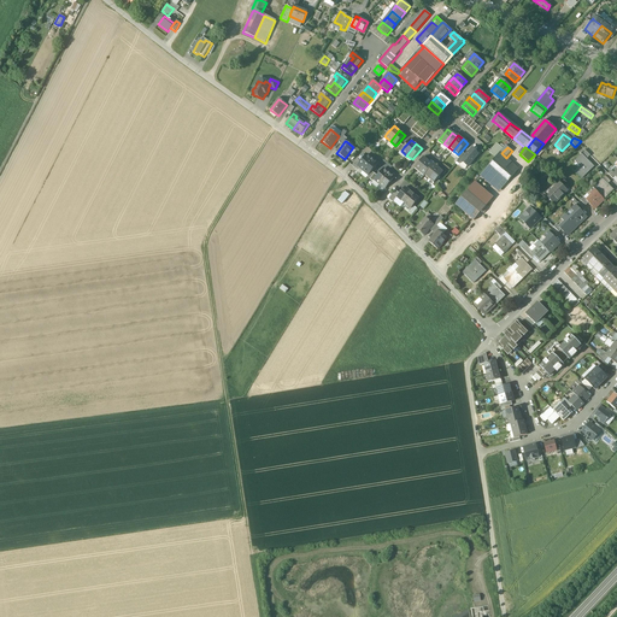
[(466,156),(462,162),(468,166),(479,154),(472,148),(466,156)]
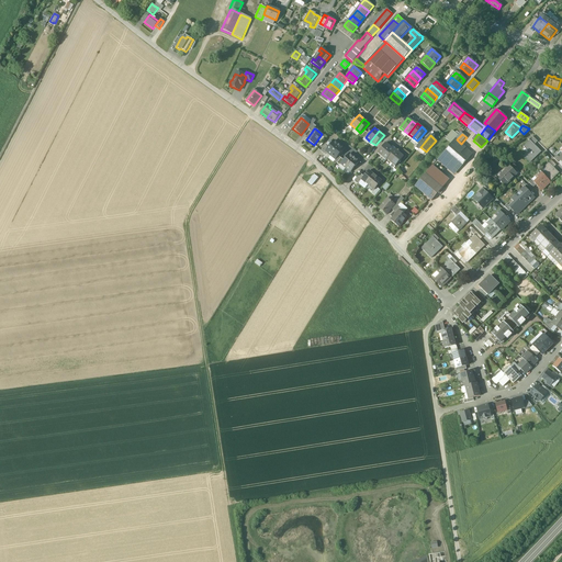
[(416,147),(418,149),(420,147),(425,142),(422,139),(418,144),(416,147)]
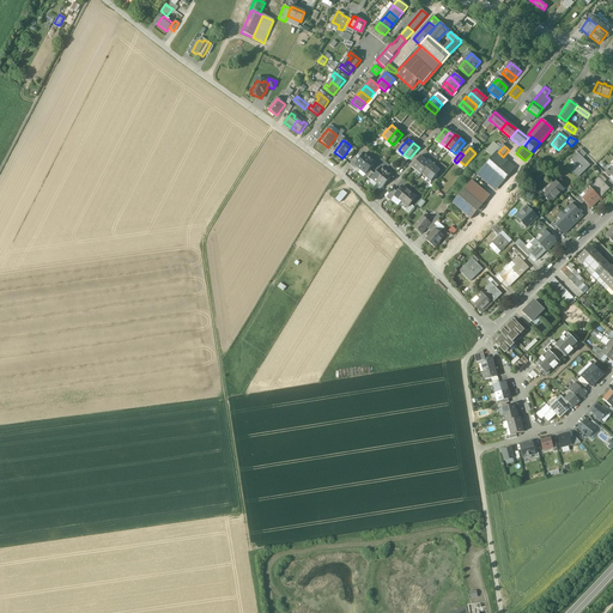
[(492,157),(503,167),(508,162),(503,157),(498,152),(497,152),(492,157)]
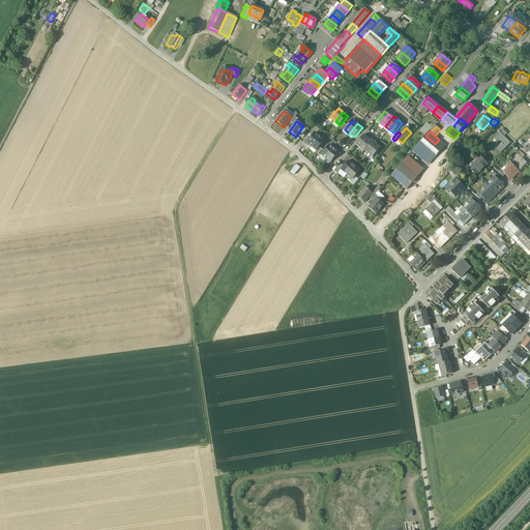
[(311,139),(307,143),(312,146),(320,138),(318,136),(318,135),(316,133),(311,139)]
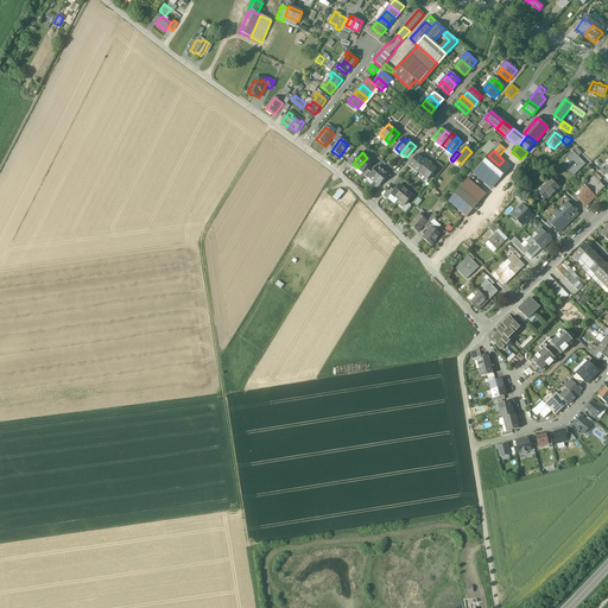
[(577,157),(574,152),(568,158),(572,163),(567,169),(574,176),(584,164),(577,157)]
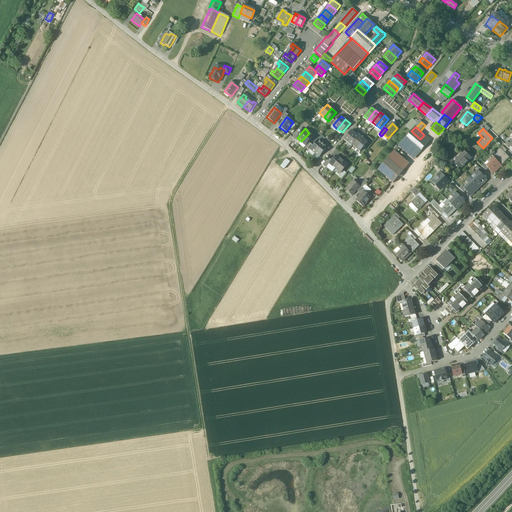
[(298,131),(292,138),(295,140),(297,138),(300,134),(298,131)]
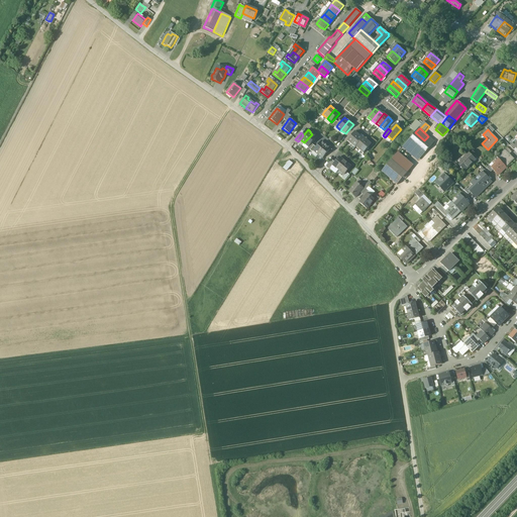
[(354,132),(347,141),(351,144),(358,135),(354,132)]
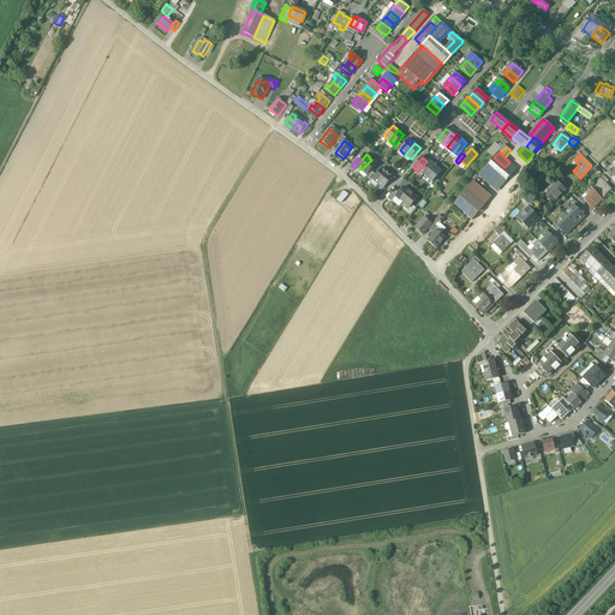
[(505,167),(494,157),(488,165),(507,181),(513,173),(505,167)]
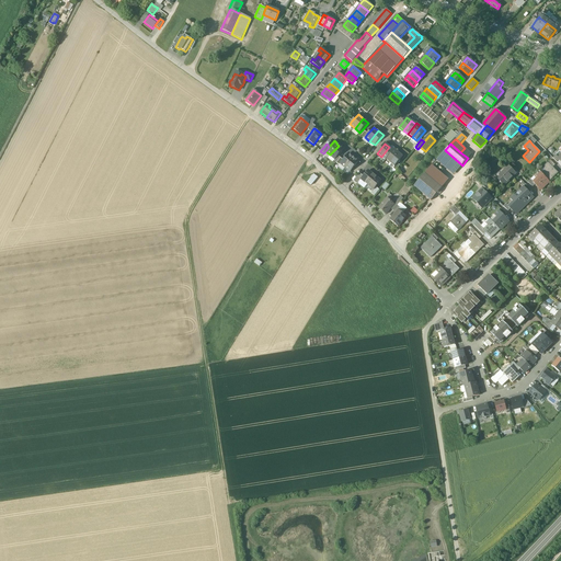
[(339,146),(330,155),(335,159),(339,156),(344,149),(341,147),(339,146)]
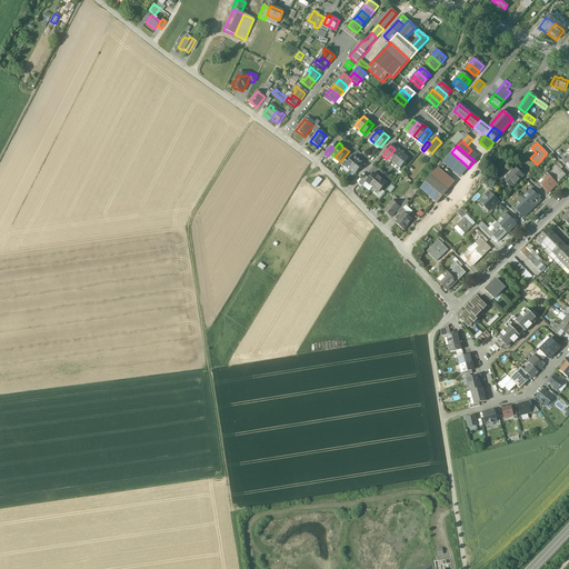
[(395,149),(387,159),(391,162),(399,152),(395,149)]
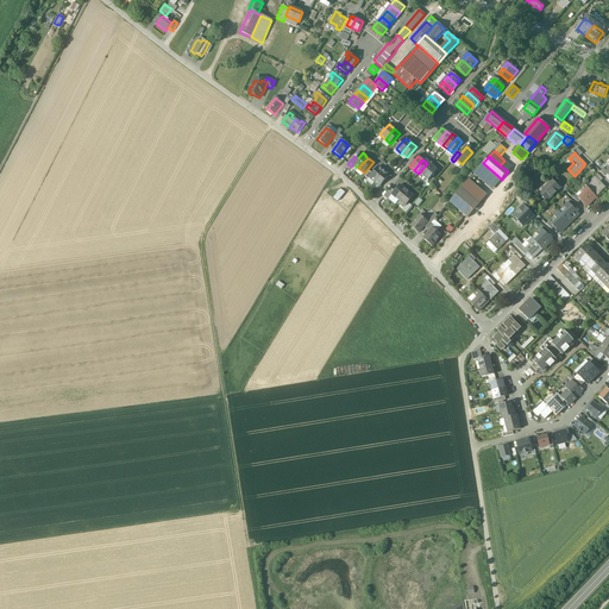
[(513,167),(504,161),(500,165),(508,171),(513,167)]
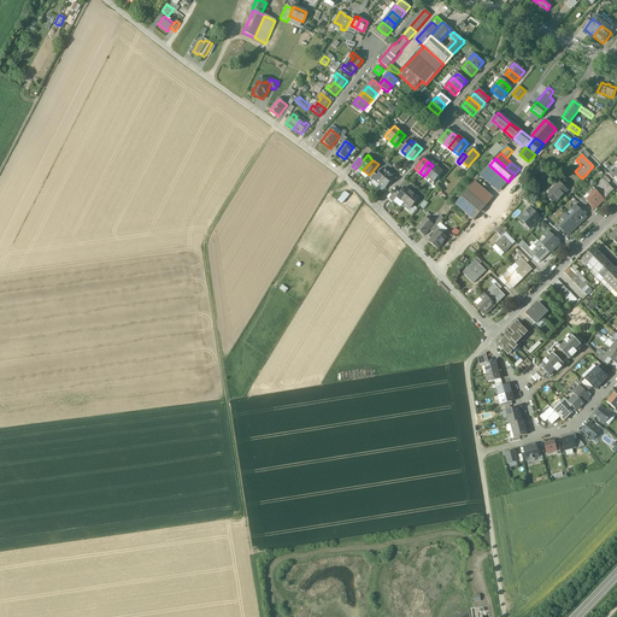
[(433,165),(424,176),(429,180),(439,168),(434,164),(433,165)]
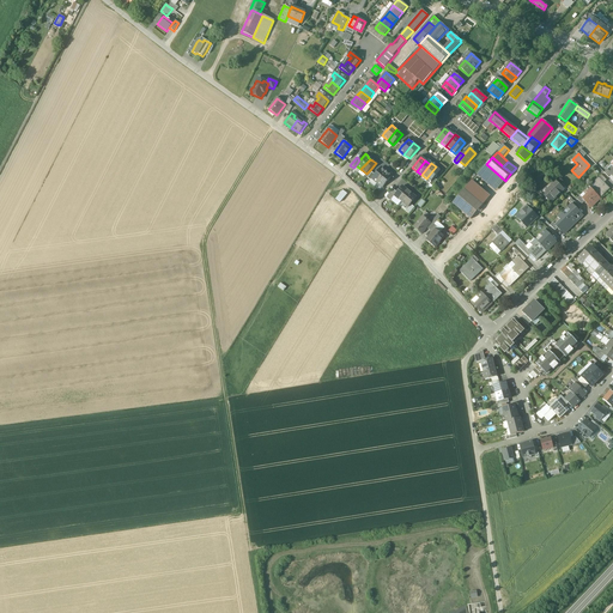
[(495,192),(505,181),(486,164),(477,175),(495,192)]
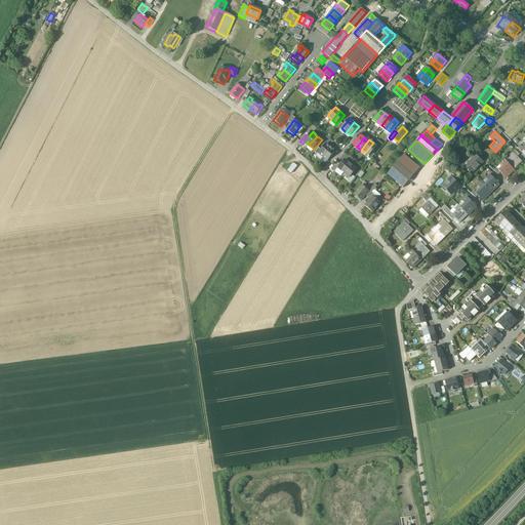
[(373,143),(365,153),(369,156),(372,153),(377,147),(373,143)]
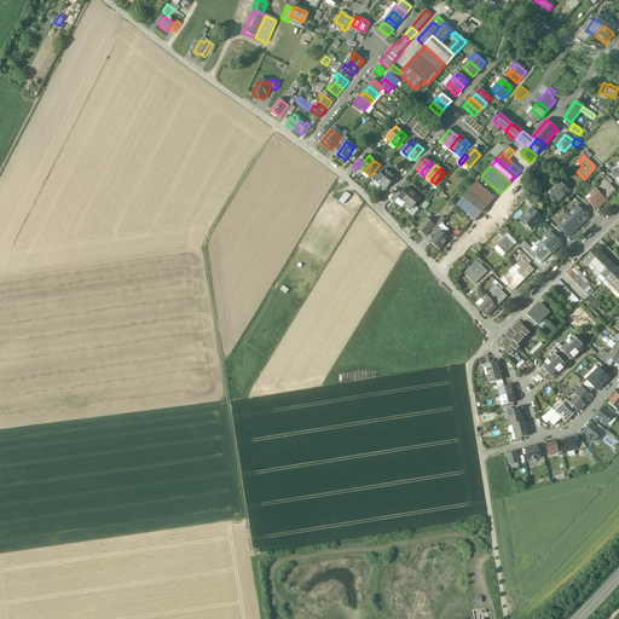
[(379,177),(376,180),(381,185),(391,174),(385,169),(379,177)]
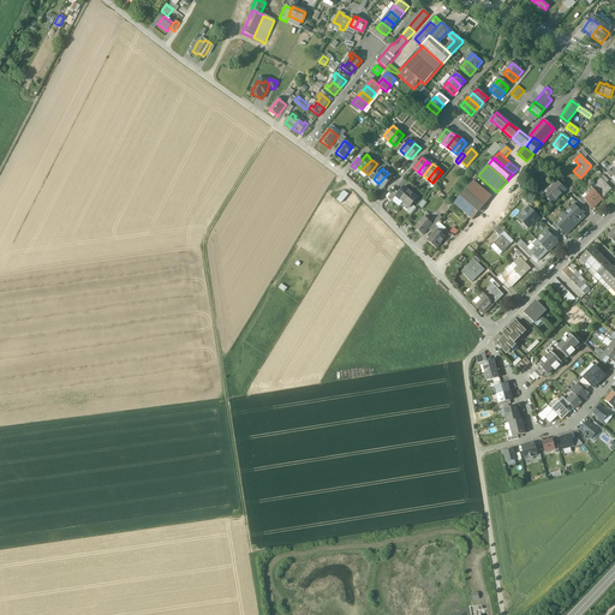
[(388,173),(378,184),(384,189),(394,178),(388,173)]
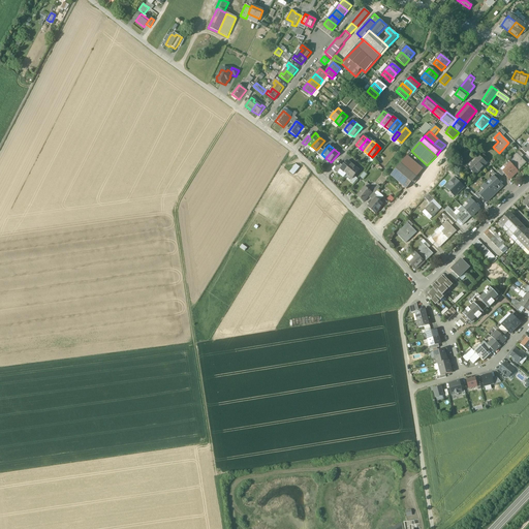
[(526,163),(517,153),(512,157),(516,160),(510,164),(518,172),(526,163)]
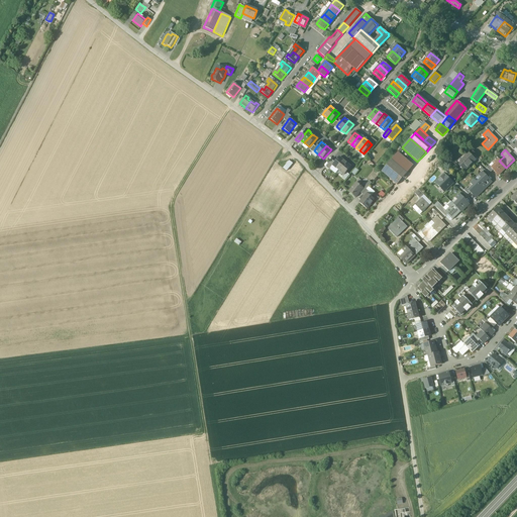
[(463,159),(470,166),(475,161),(473,158),(468,152),(464,157),(466,157),(463,159)]
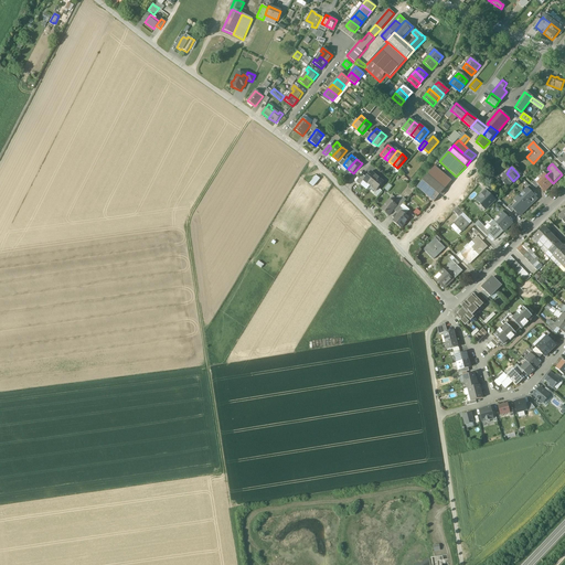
[(371,172),(366,178),(363,181),(370,187),(377,177),(371,172)]
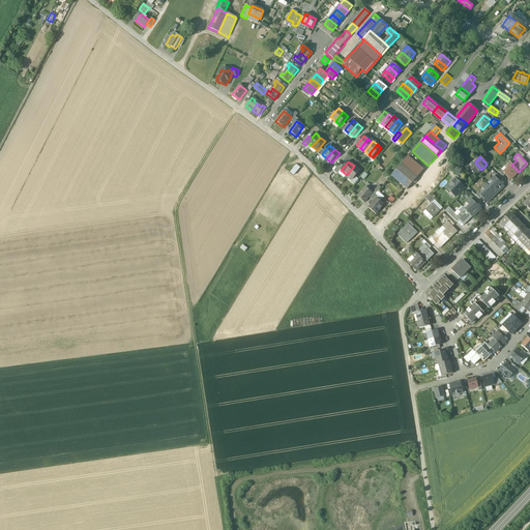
[(511,165),(509,162),(505,166),(508,168),(504,173),(505,175),(510,179),(519,172),(511,165)]
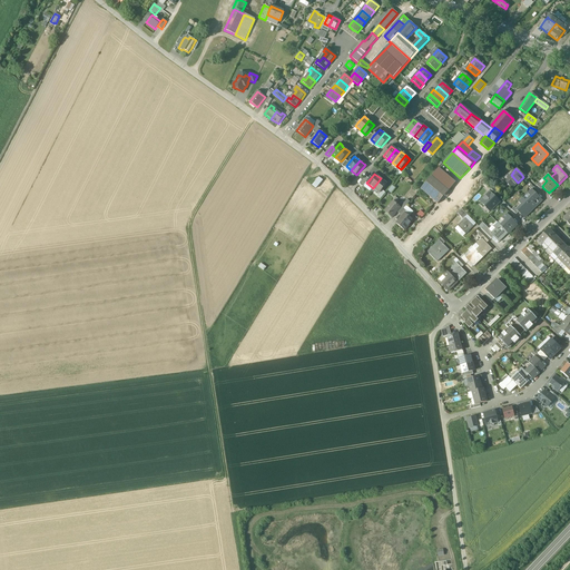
[(512,188),(518,183),(511,175),(504,180),(512,188)]
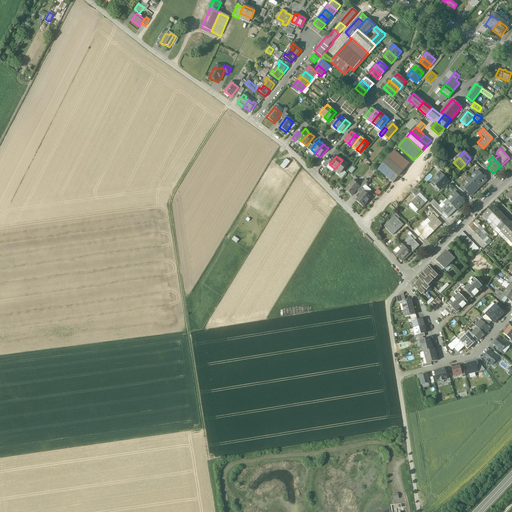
[(329,158),(323,165),(326,168),(329,164),(332,161),(329,158)]
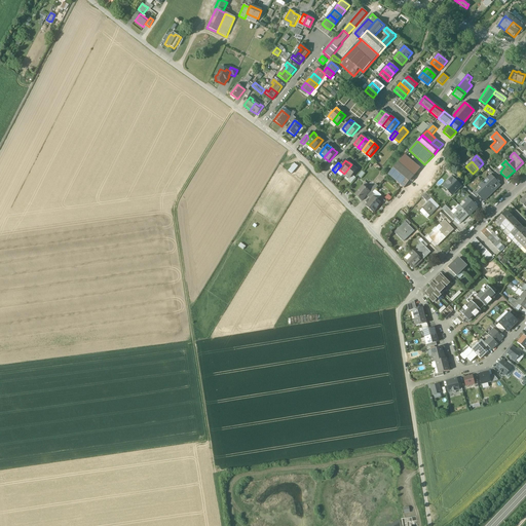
[(288,172),(291,174),(297,166),(294,163),(288,172)]
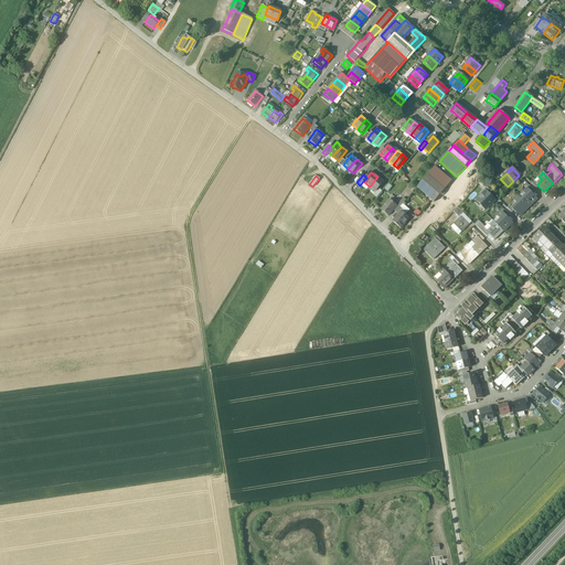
[(445,190),(428,176),(417,188),(434,202),(445,190)]
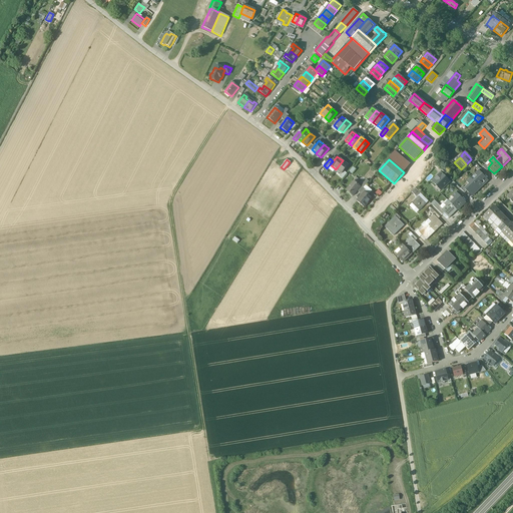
[(343,160),(336,169),(342,173),(344,171),(349,165),(343,160)]
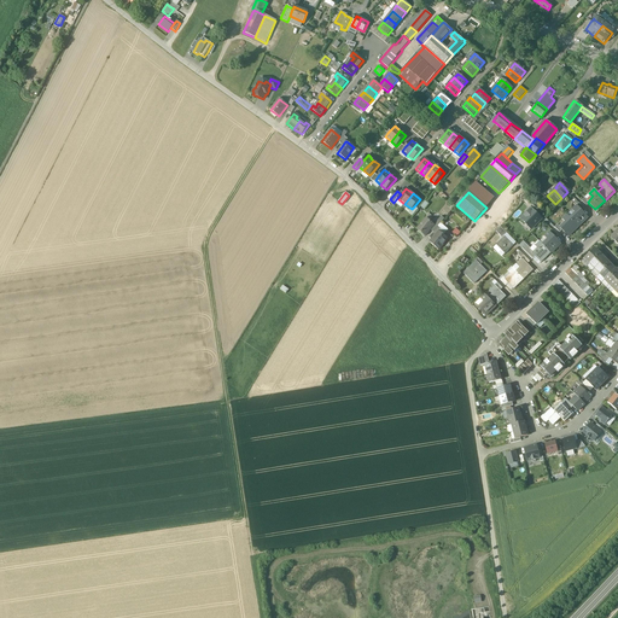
[(570,219),(578,227),(588,217),(582,211),(577,205),(572,210),(575,214),(570,219)]
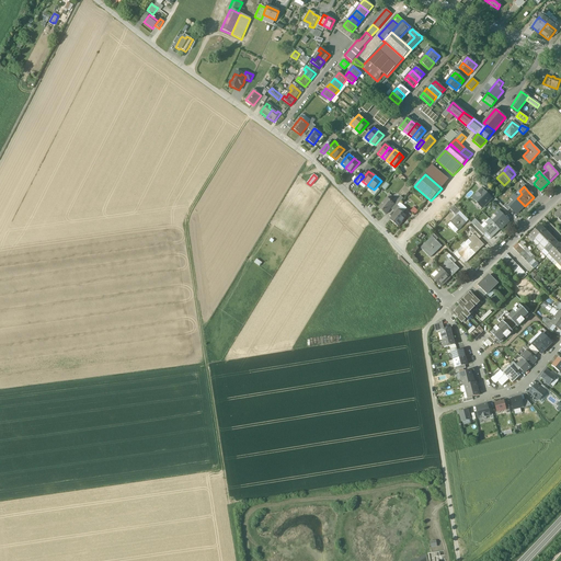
[(487,193),(482,190),(473,198),(479,205),(480,204),(483,207),(492,198),(487,193)]
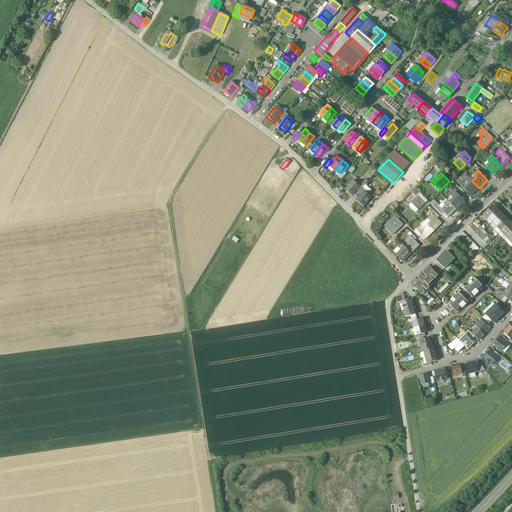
[(479,188),(472,181),(469,178),(466,182),(469,184),(464,189),(466,191),(471,196),(479,188)]
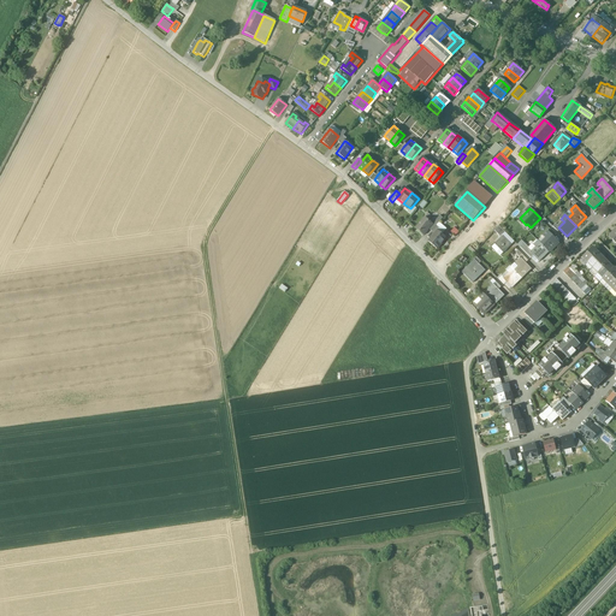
[(440,215),(433,224),(433,225),(430,229),(432,231),(437,226),(443,218),(440,215)]
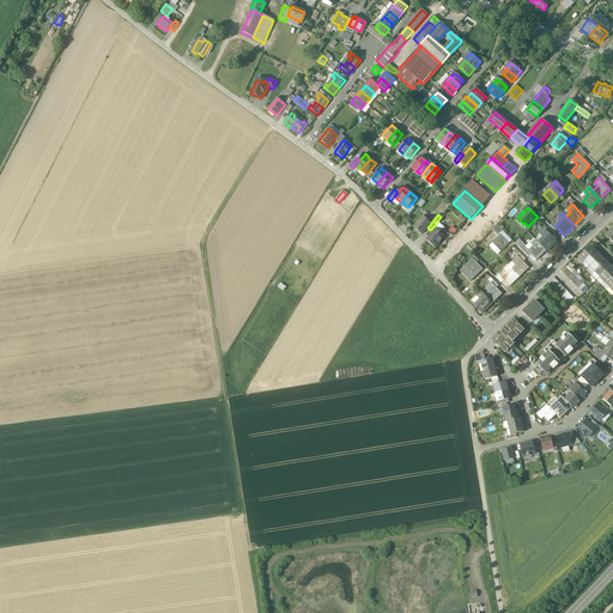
[(426,222),(423,218),(423,217),(413,228),(422,235),(422,234),(425,229),(425,230),(428,228),(431,224),(431,223),(428,220),(426,222)]
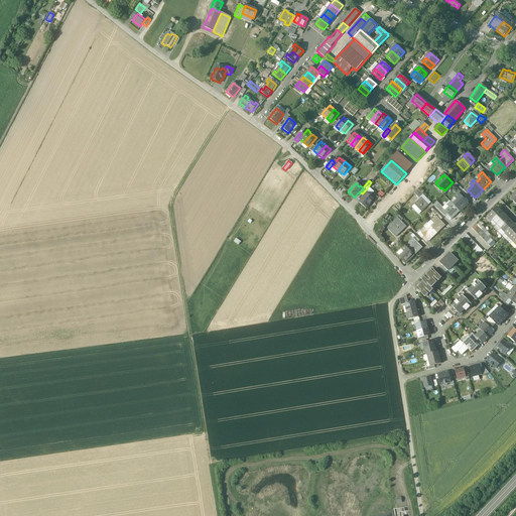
[(418,189),(414,194),(419,199),(423,195),(418,189)]
